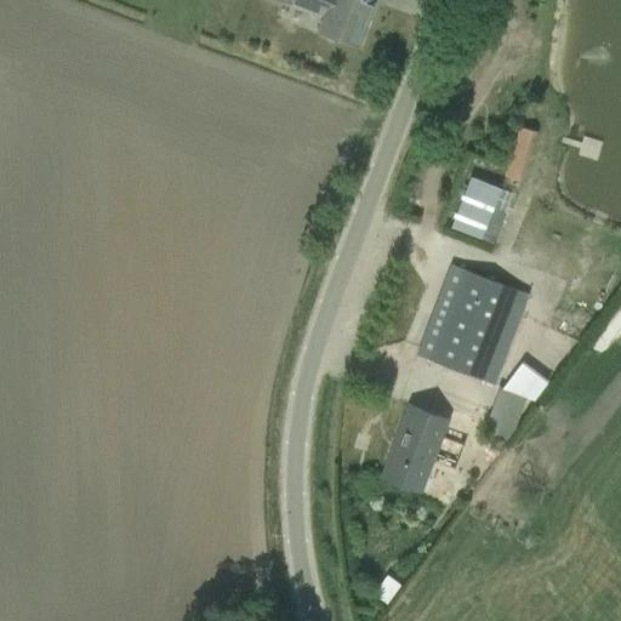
[(374,3),(366,0),(281,0),(323,16),(317,32),(357,47),(374,3)]
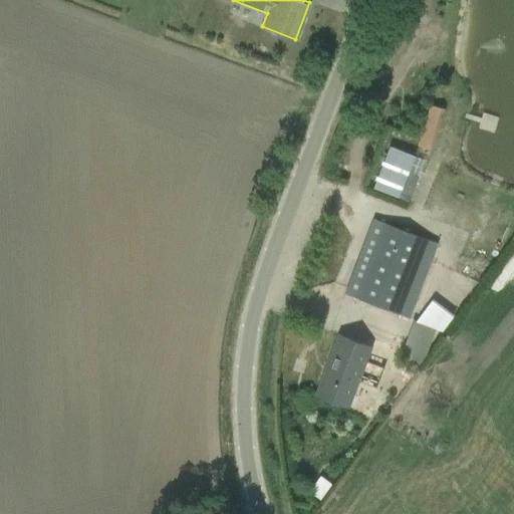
[(386,78),(382,87),(401,92),(404,83),(386,78)]
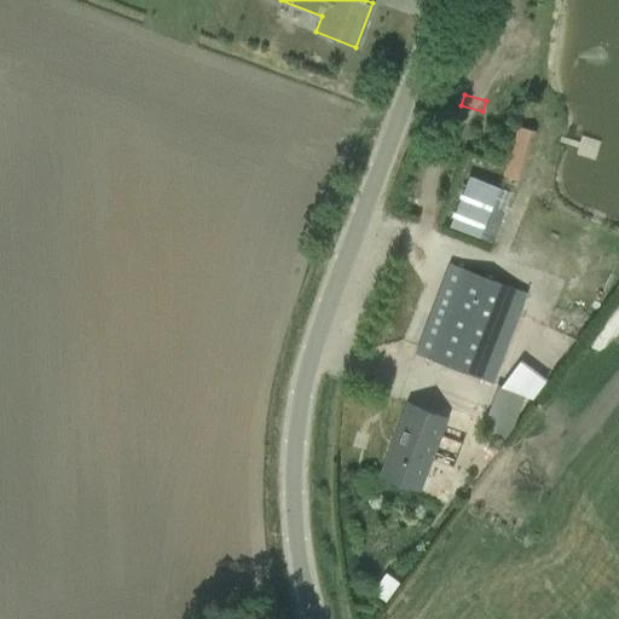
[(538,115),(536,126),(555,132),(559,122),(538,115)]
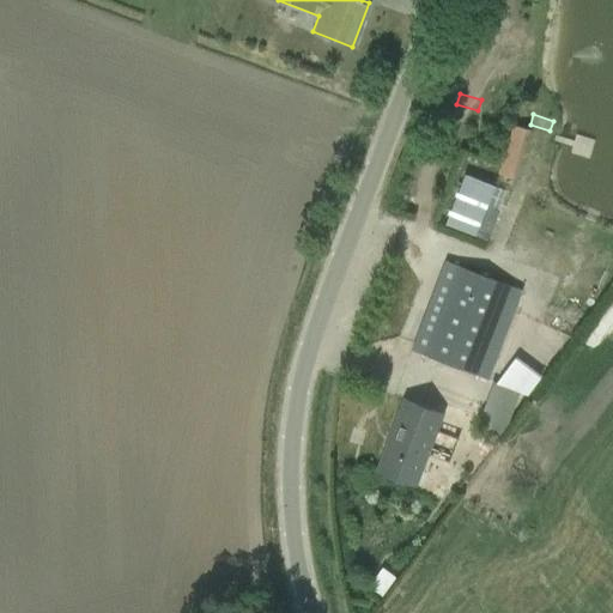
[(514,126),(499,174),(516,178),(530,129),(514,125),(514,126)]
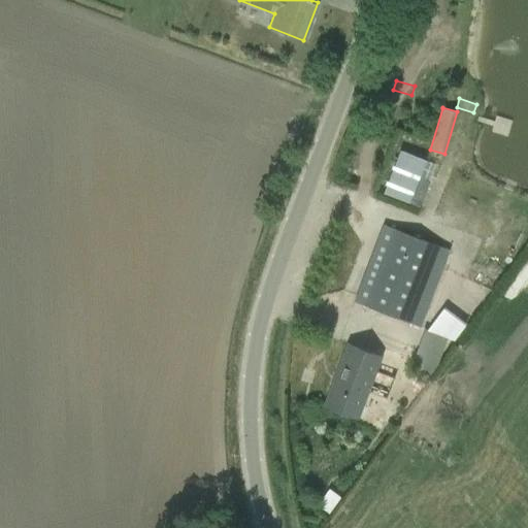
[(395,147),(391,158),(432,174),(436,164),(395,147)]
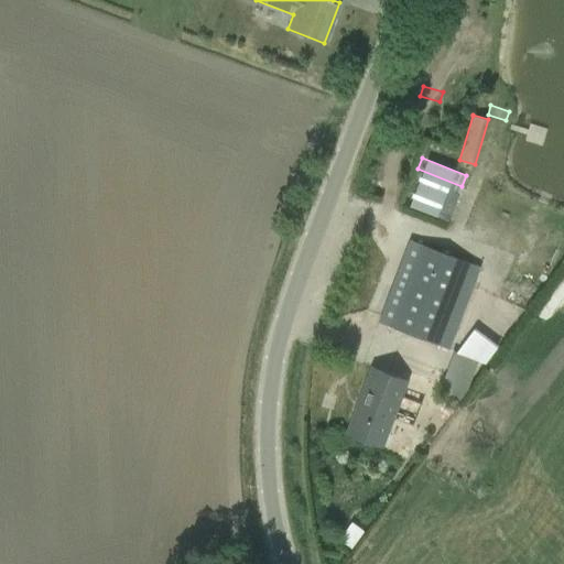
[(488,158),(485,165),(545,190),(549,181),(488,158)]
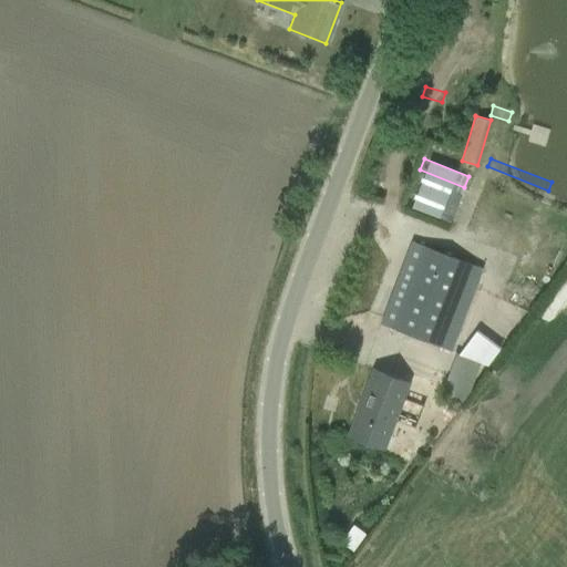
[(390,329),(410,337),(439,348),(471,265),(421,246),(390,329)]
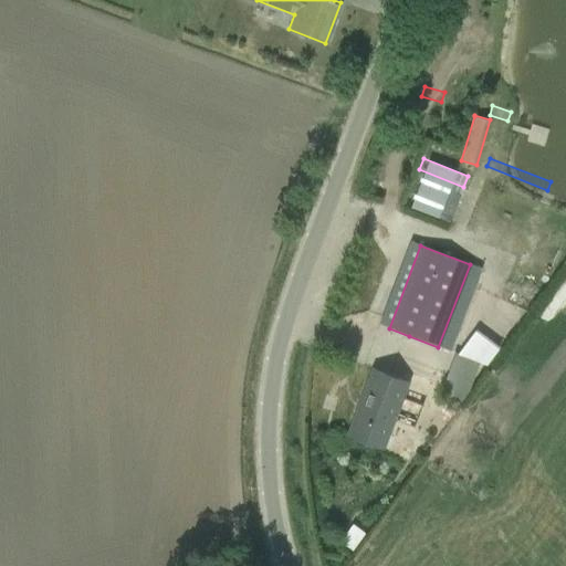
[(501,369),(507,370),(541,322),(545,308),(516,300),(475,360),(477,356),(469,367),(460,396),(482,402),(489,394),(492,383),(501,369)]
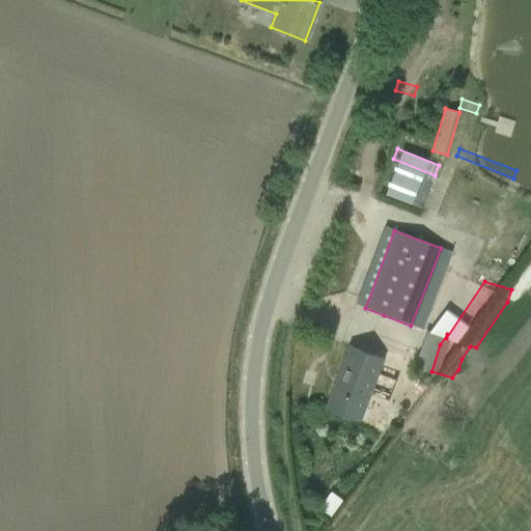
[(351,346),(327,409),(359,421),(383,359),(351,346)]
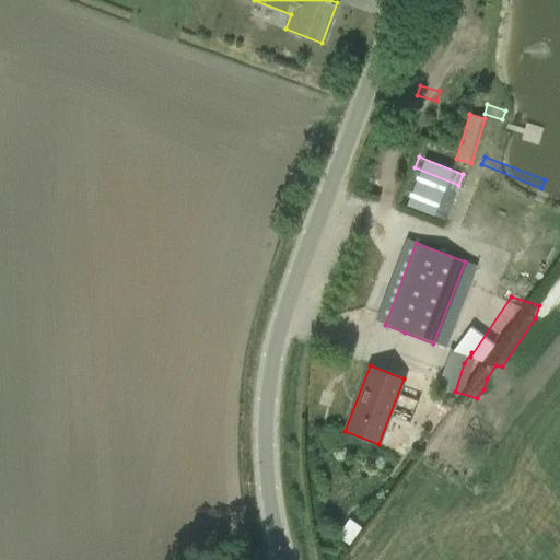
[(349,520),(341,529),(353,538),(361,528),(349,520)]
